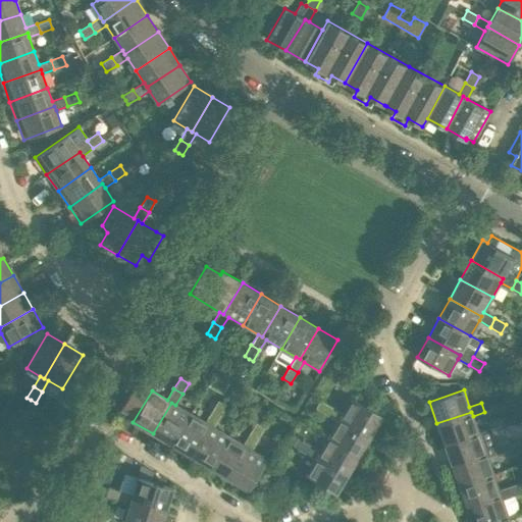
[(352,398),(343,413),(340,417),(371,435),(382,416),(352,398)]
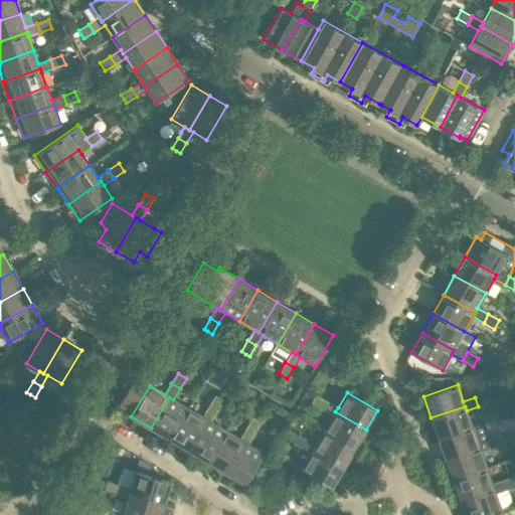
[(475,397),(478,406),(490,402),(487,393),(475,397)]
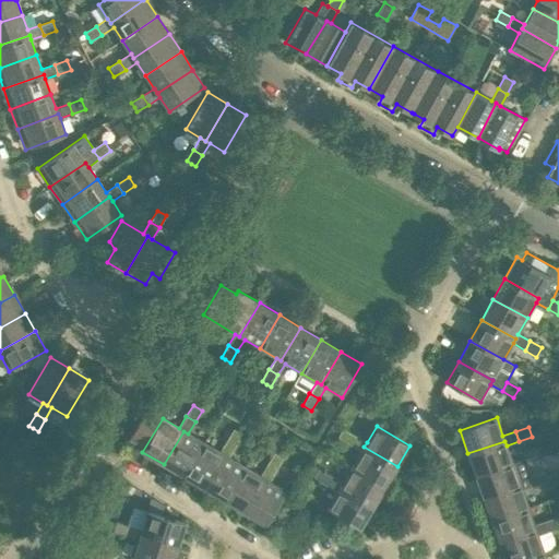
[(337,438),(349,444),(355,436),(343,428),(337,438)]
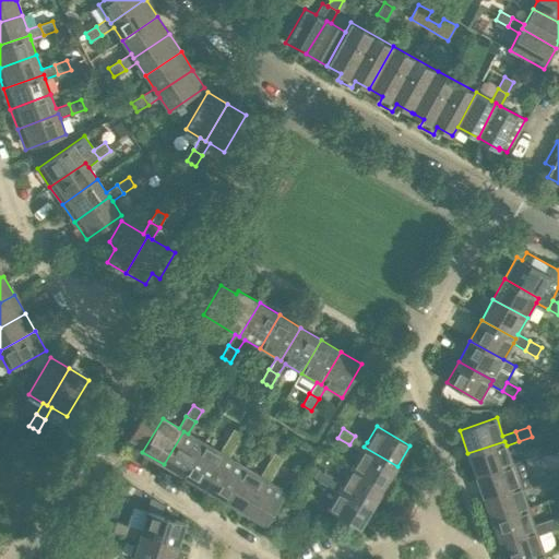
[(234,429),(226,440),(236,445),(242,435),(234,429)]
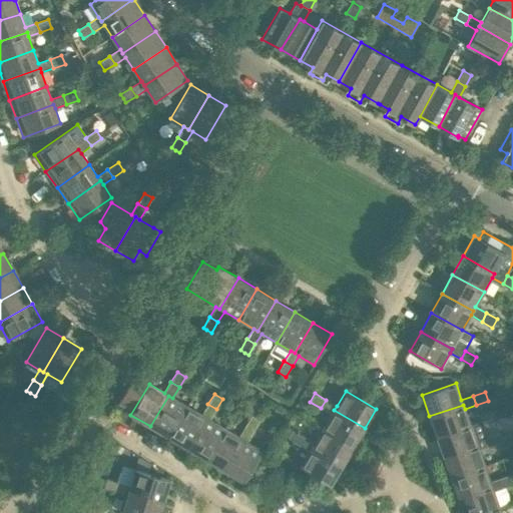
[(150,426),(168,437),(186,406),(172,398),(168,396),(150,426)]
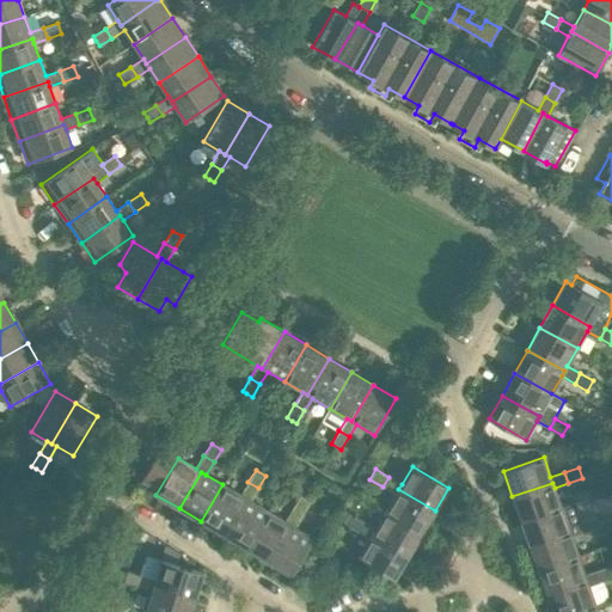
[(396,494),(385,512),(422,533),(435,510),(398,489),(402,484),(389,477),(383,487),(396,494)]
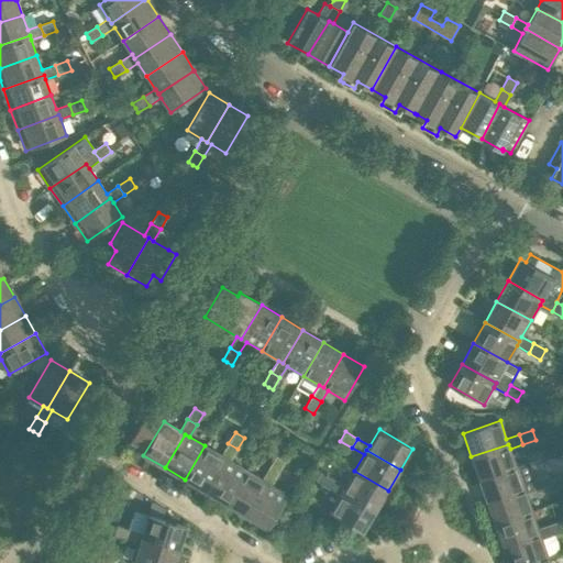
[(185,479),(206,492),(225,459),(230,461),(238,449),(228,443),(221,455),(205,445),(185,479)]
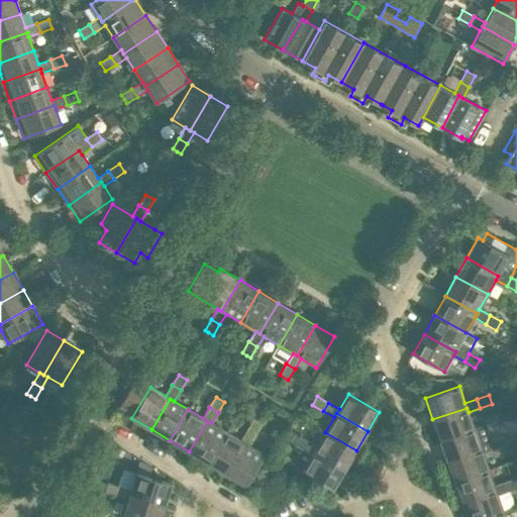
[(432,419),(439,439),(474,428),(469,412),(467,408),(432,419)]
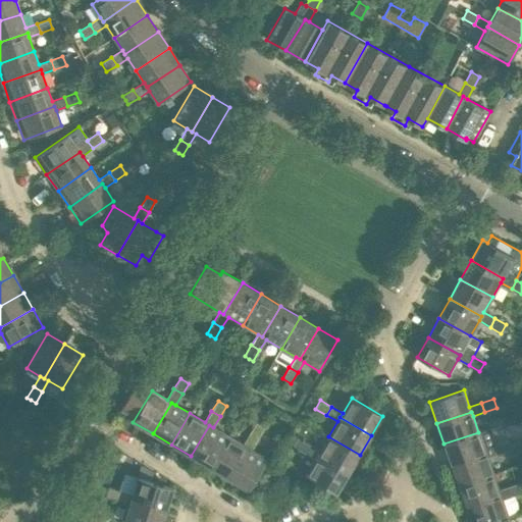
[(250,434),(258,439),(264,428),(256,423),(250,434)]
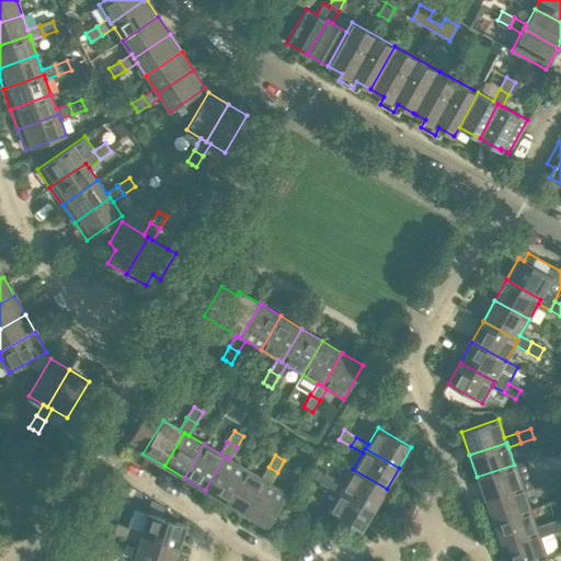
[(205,490),(226,502),(244,468),(229,459),(225,457),(205,490)]
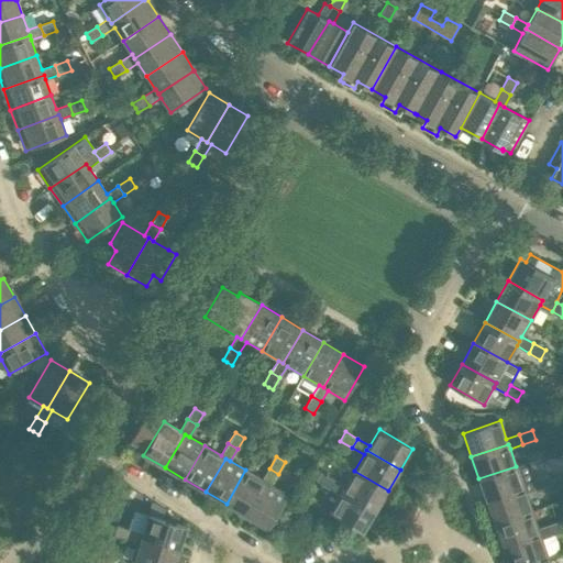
[(478,478),(487,501),(523,488),(526,494),(539,489),(534,479),(528,462),(516,466),(478,478)]
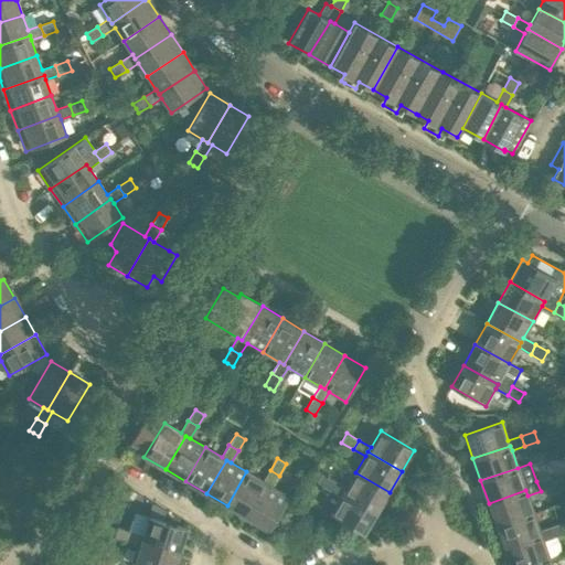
[(227,505),(247,518),(267,484),(273,487),(279,476),(270,470),(263,481),(246,471),(227,505)]
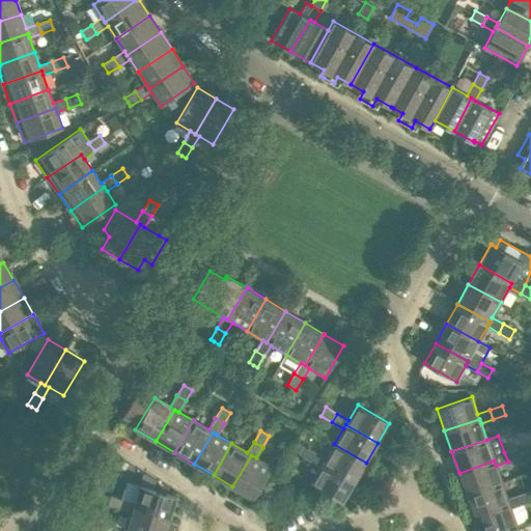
[(334,444),(325,458),(323,463),(354,482),(366,463),(334,444)]
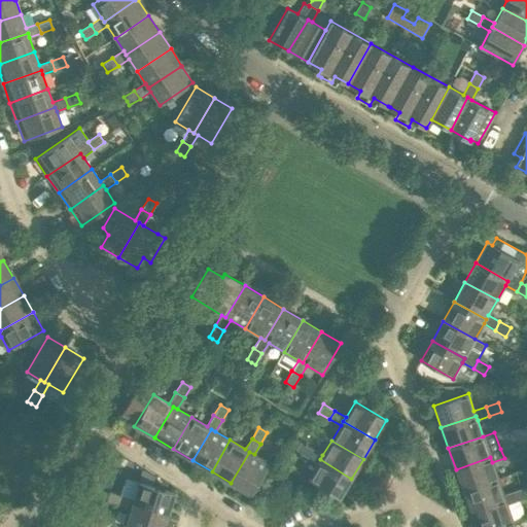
[(301,443),(299,447),(295,451),(307,457),(312,449),(301,443)]
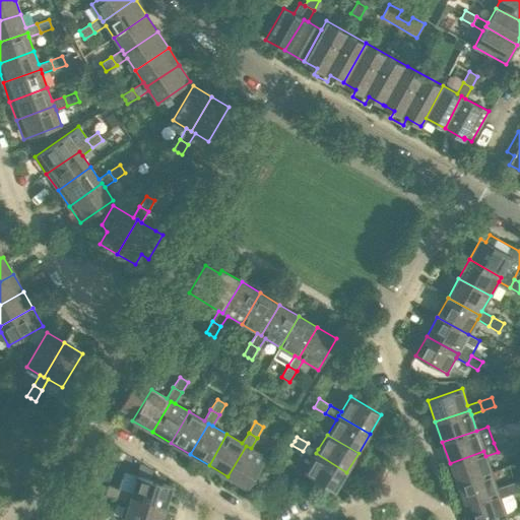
[(494,443),(498,452),(509,448),(506,439),(494,443)]
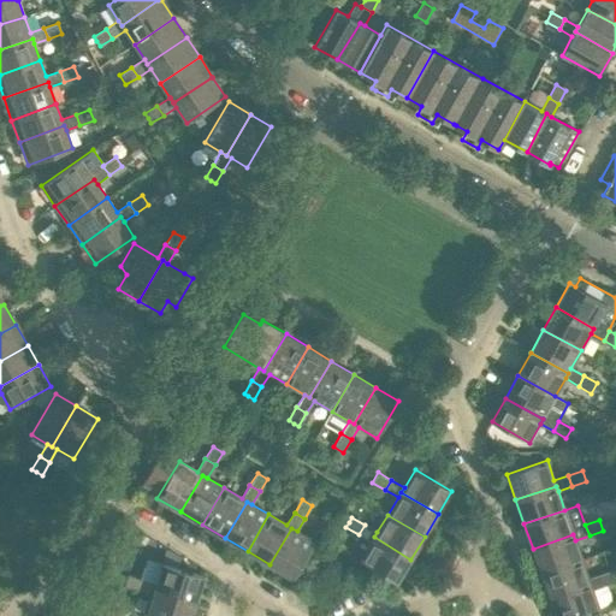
[(374,537),(377,532),(365,525),(359,534),(371,542),(360,561),(397,582),(410,560),(374,537)]
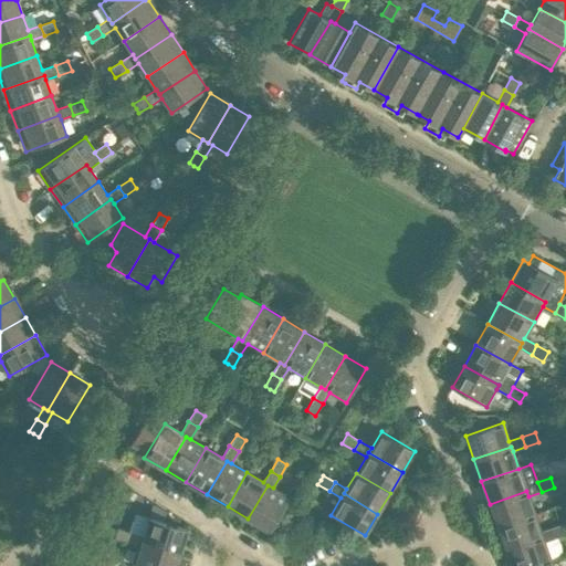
[(268,485),(248,519),(270,532),(290,498),(273,488),(268,485)]
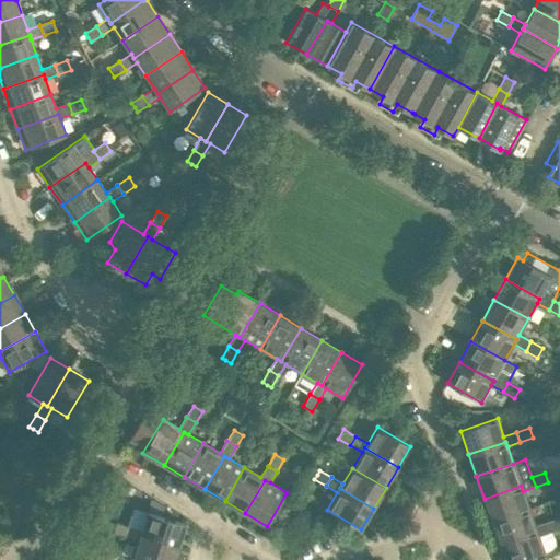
[(485,499),(492,522),(528,509),(523,491),(521,486),(485,499)]
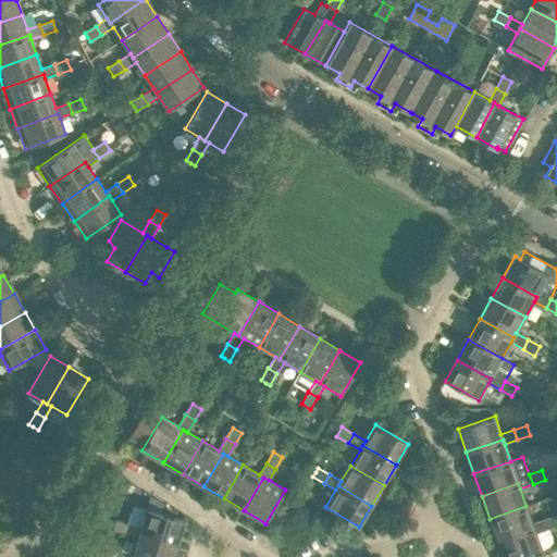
[(490,519),(497,541),(534,528),(535,533),(548,529),(546,523),(545,519),(532,523),(525,506),(490,519)]
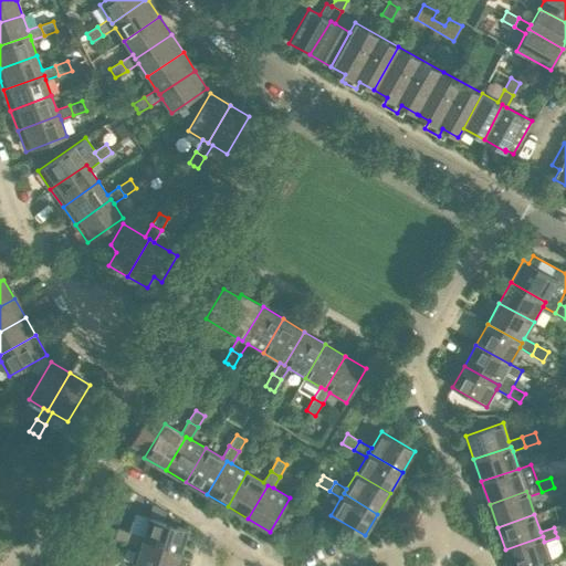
[(149,517),(144,536),(142,542),(180,553),(187,530),(149,517)]
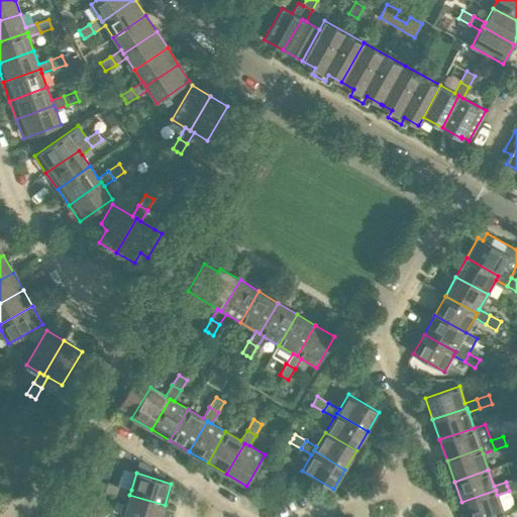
[(516,477),(506,482),(507,486),(509,491),(516,487),(516,477)]
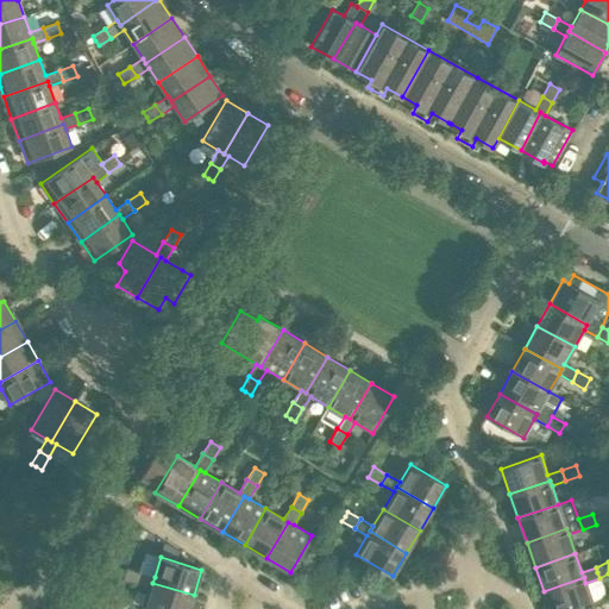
[(126,569),(125,572),(123,579),(138,584),(142,573),(126,569)]
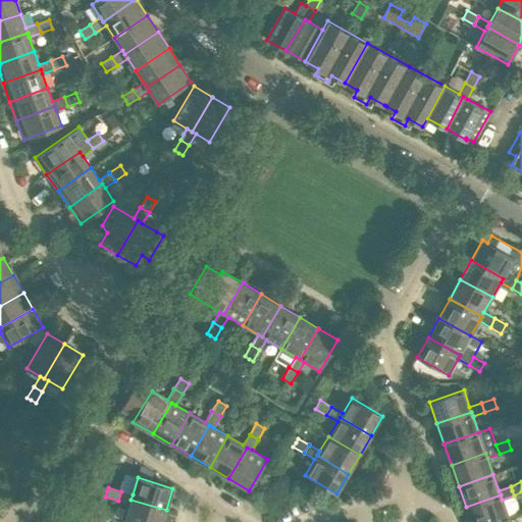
[(131,500),(133,494),(121,491),(118,501),(129,504),(124,521),(125,521),(161,521),(166,510),(131,500)]
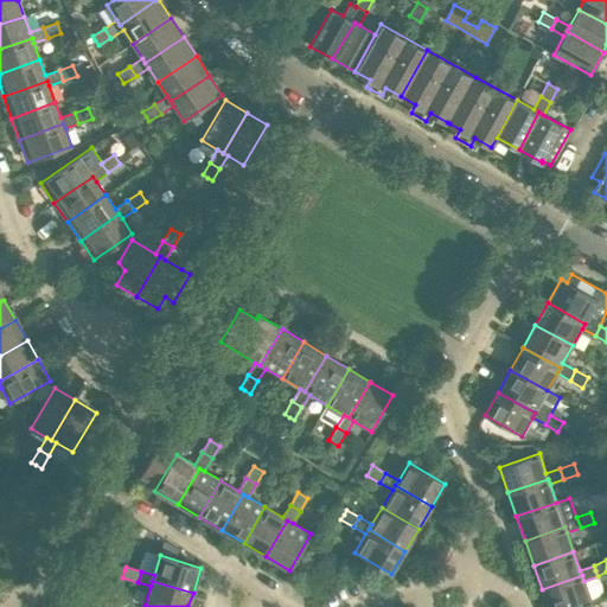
[(542,589),(548,606),(570,606),(590,600),(583,581),(582,575),(542,589)]
